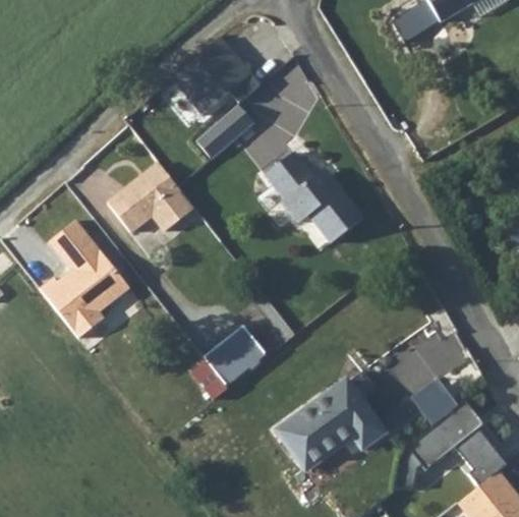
[(427,0),(441,20),(469,3),(474,0),(427,0)]
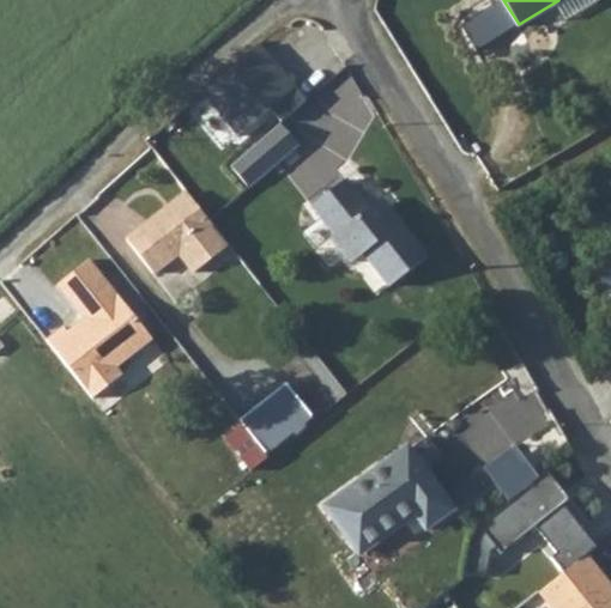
[(558,0),(552,4),(563,20),(584,8),(596,1),(594,0),(558,0)]
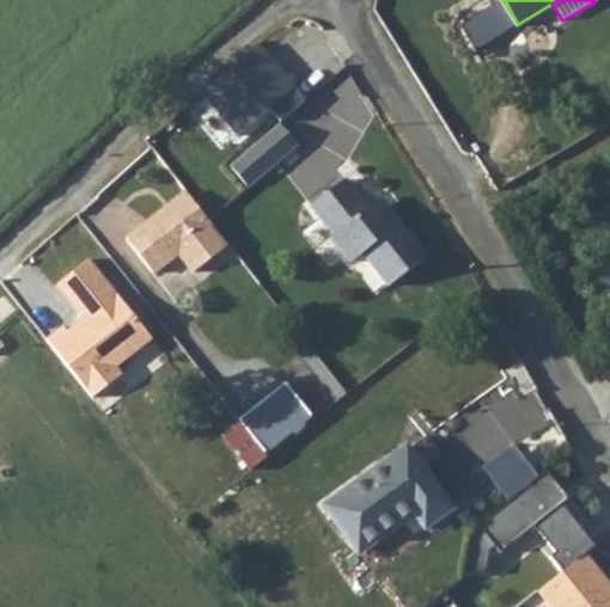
[(299,85),(261,40),(203,89),(242,133),(299,85)]
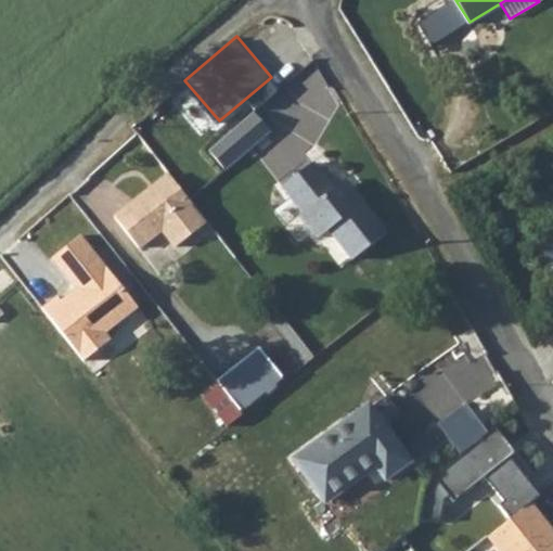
[(256,114),(238,130),(253,149),(271,132),(256,114)]
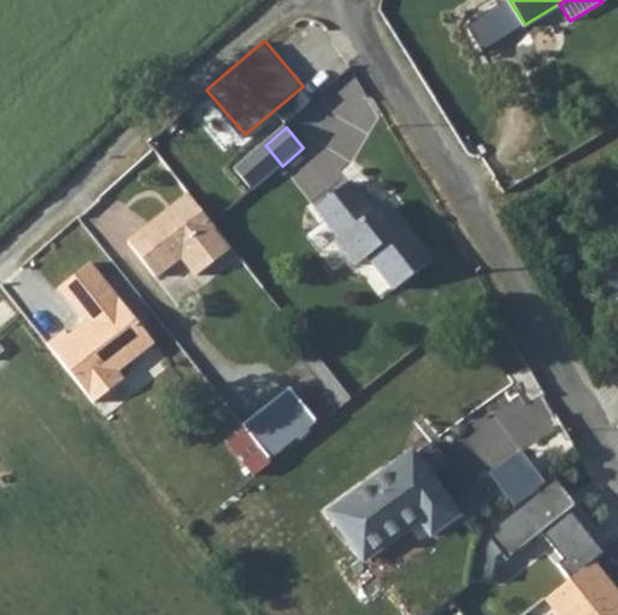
[(265,145),(235,171),(253,191),(282,166),(265,145)]
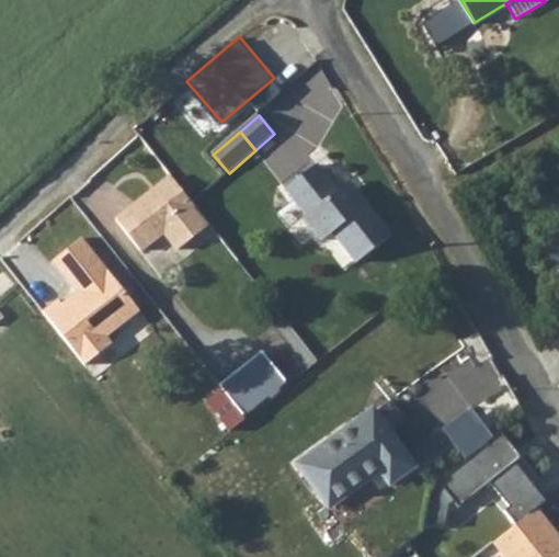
[(202,213),(163,165),(109,208),(134,239),(157,220),(170,238),(202,213)]
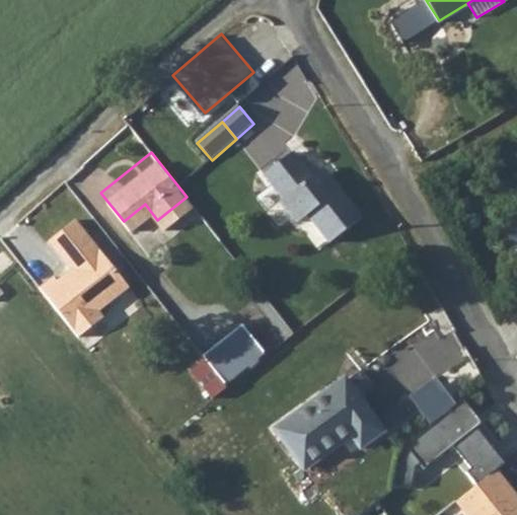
[(294,154),(265,176),(284,201),(282,203),(298,225),(308,217),(330,245),(362,220),(334,182),(326,188),(318,175),(313,179),(294,154)]
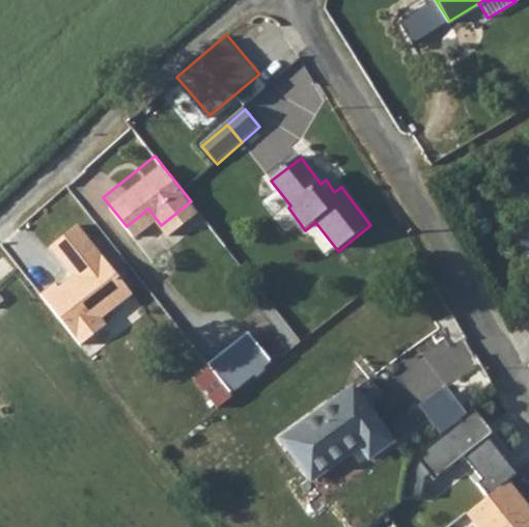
[(332,175),(326,179),(334,192),(341,187),(332,175)]
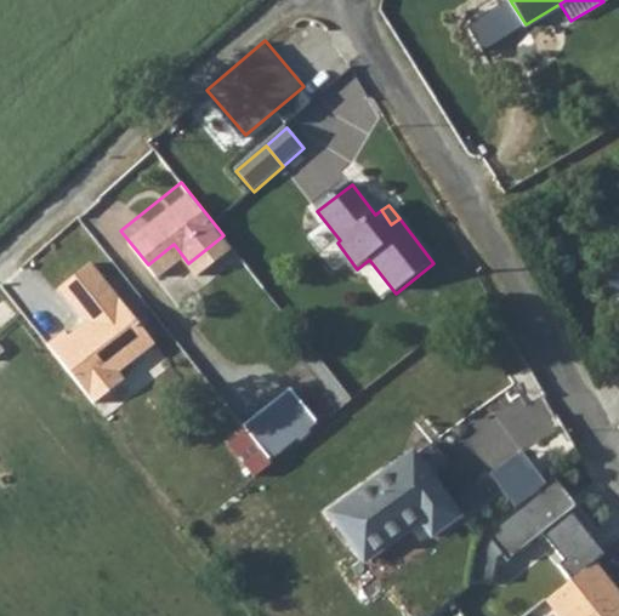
[(46,340),(92,399),(123,375),(118,368),(154,340),(90,258),(57,284),(87,321),(71,336),(63,326),(46,340)]
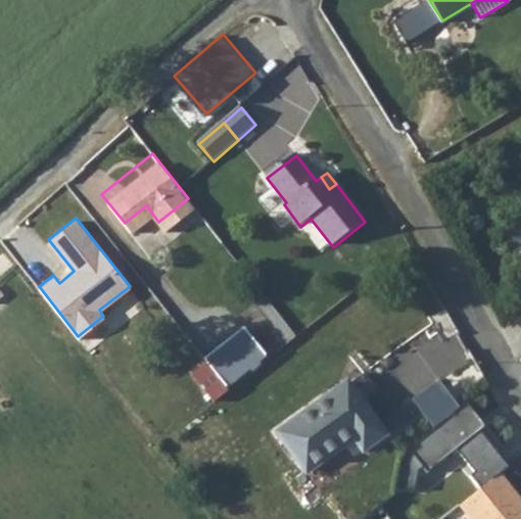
[(204,358),(227,385),(268,355),(245,326),(204,358)]
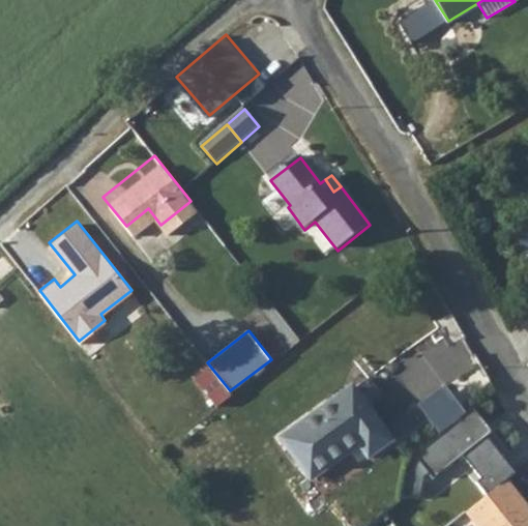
[(392,439),(353,385),(283,436),(313,478),(361,444),(369,456),(392,439)]
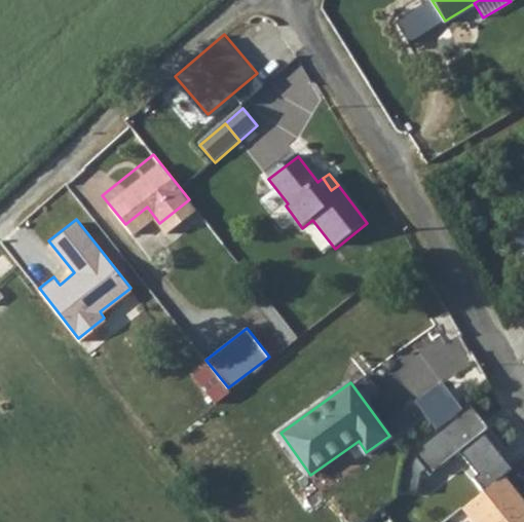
[(473,477),(484,490),(503,474),(512,468),(483,433),(489,427),(470,404),(403,456),(398,489),(418,492),(421,472),(425,469),(431,474),(459,451),(478,473),(473,477)]
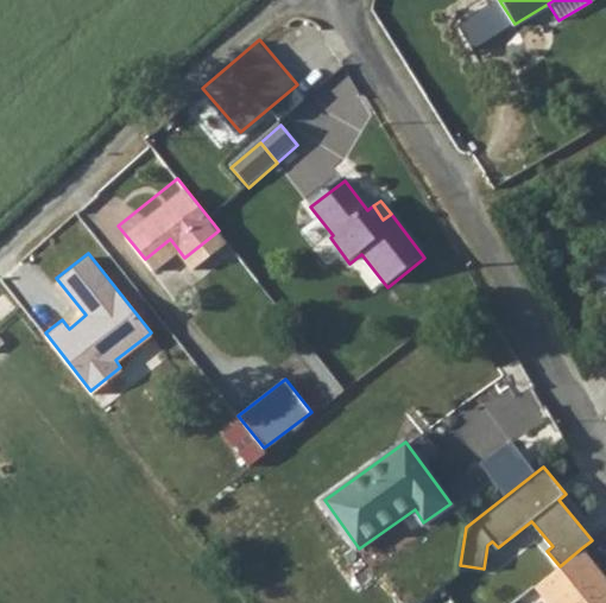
[(605,576),(582,547),(560,566),(535,585),(548,602),(605,602),(605,576)]
